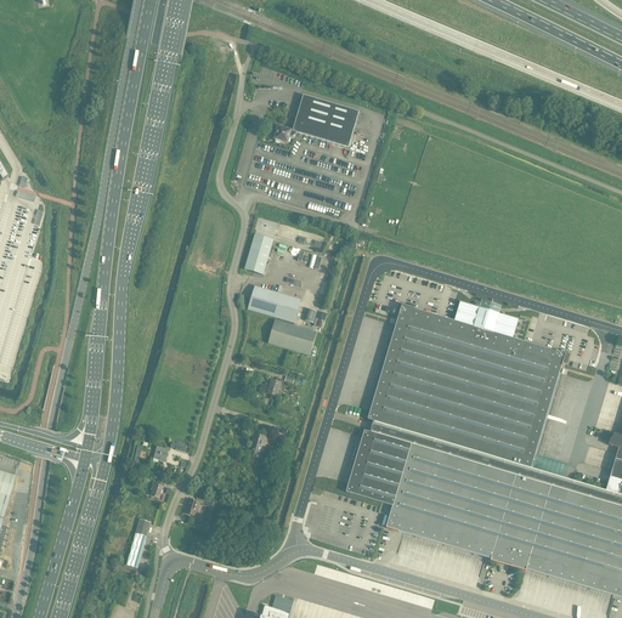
[(300,92),(290,126),(297,129),(295,130),(349,146),(358,109),(300,92)]
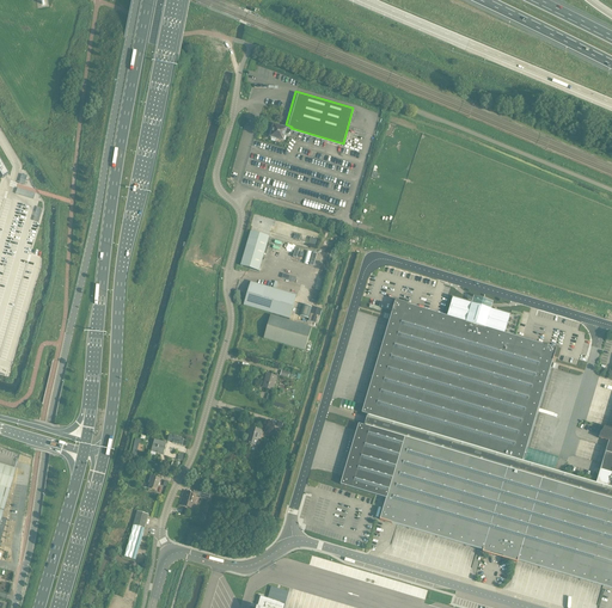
[(292,127),(286,124),(281,123),(281,124),(273,122),(270,128),(271,129),(270,134),(271,134),(270,136),(276,137),(276,136),(282,137),(283,133),(289,134),(291,128),(292,127)]
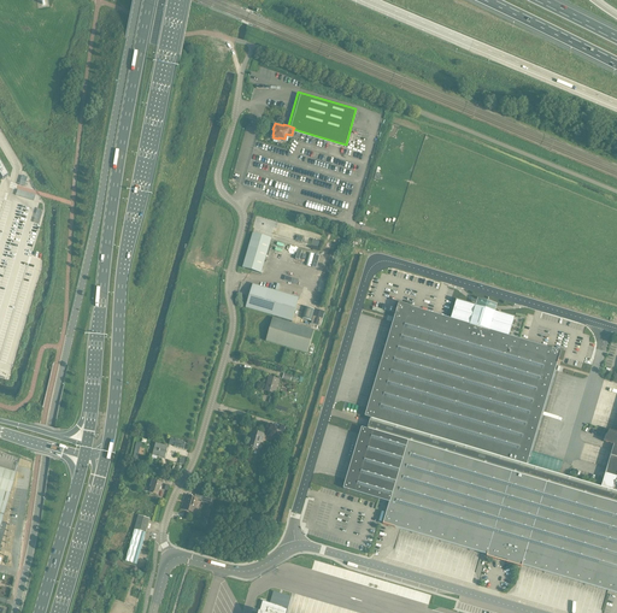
[(253,230),(242,265),(262,270),(271,235),(253,230)]
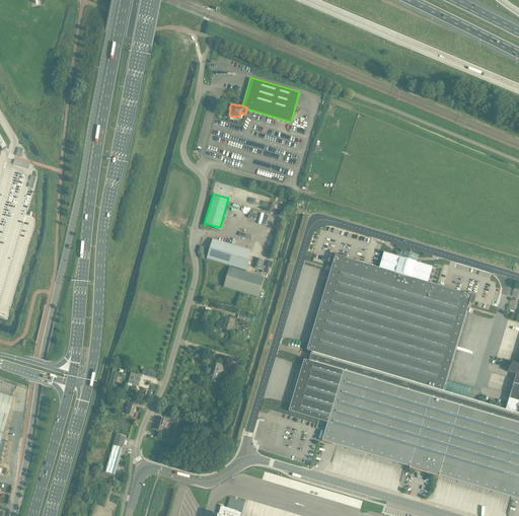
[(252,248),(235,243),(213,236),(207,256),(246,269),(252,248)]
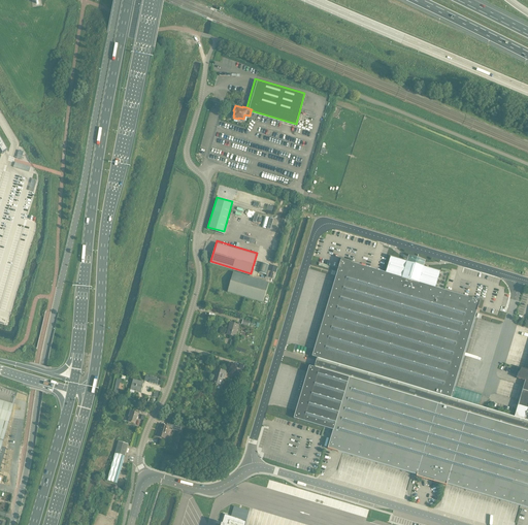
[(451,396),(451,395),(474,316),(476,308),(480,298),(469,295),(468,296),(435,287),(440,269),(390,254),(390,255),(385,271),(351,261),(352,260),(340,257),(311,354),(316,355),(451,396)]
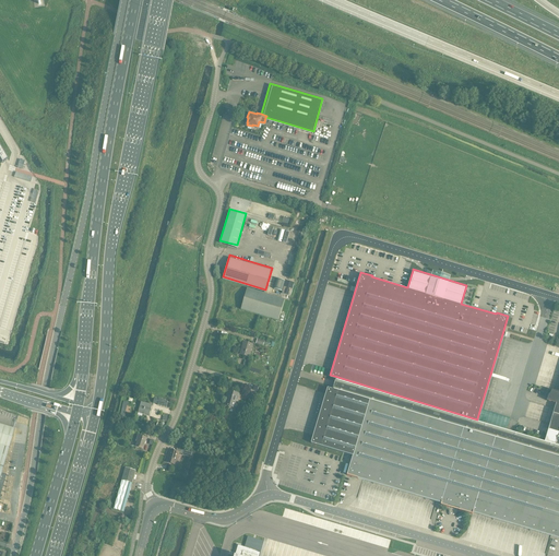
[(282,288),(285,279),(277,276),(274,286),(282,288)]
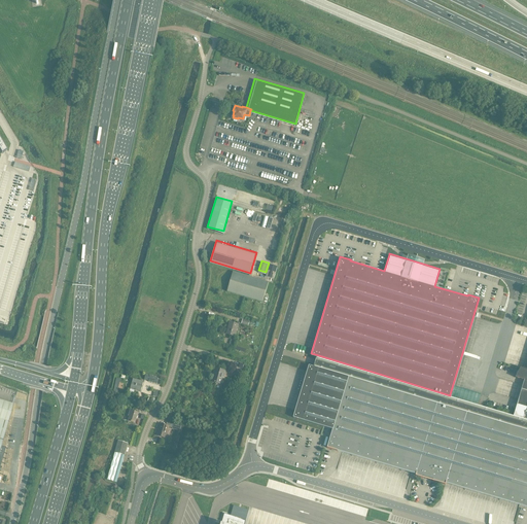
[(269,281),(233,271),(226,290),(262,301),(269,281)]
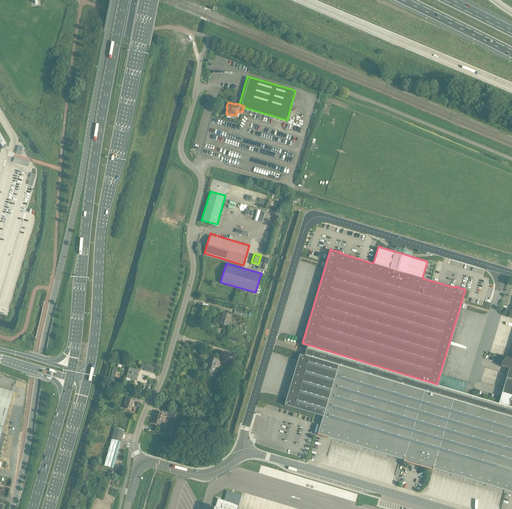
[(227,324),(231,313),(223,311),(220,322),(227,324)]
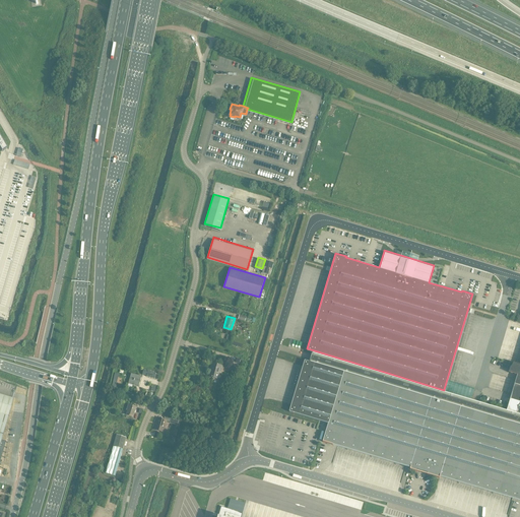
[(519,412),(507,408),(444,390),(311,349),(310,349),(312,350),(309,360),(343,370),(519,422),(519,412)]
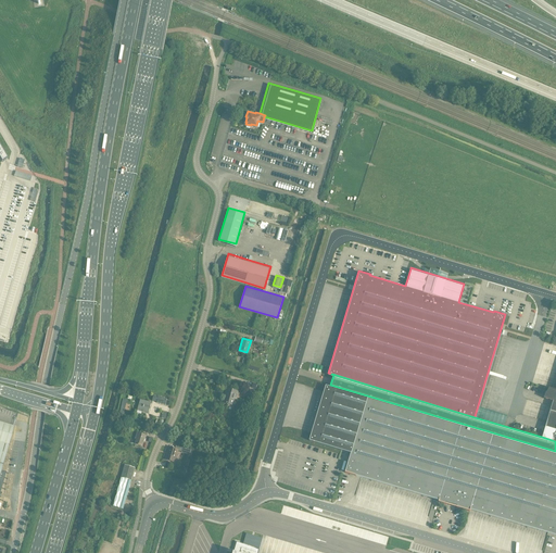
[(367,396),(330,385),(326,384),(310,438),(351,451),(367,396)]
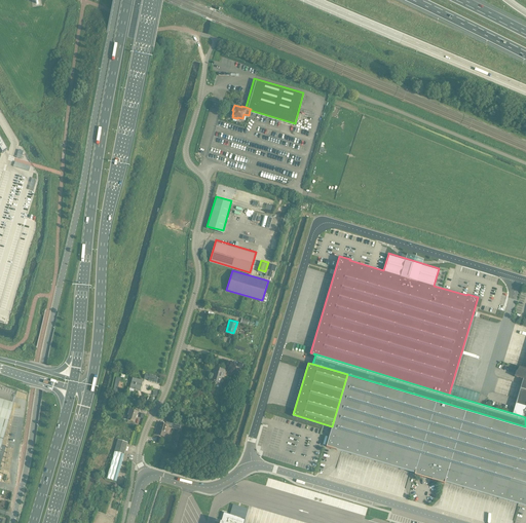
[(224,374),(226,368),(215,365),(214,369),(216,370),(213,378),(221,381),(223,374),(224,374)]
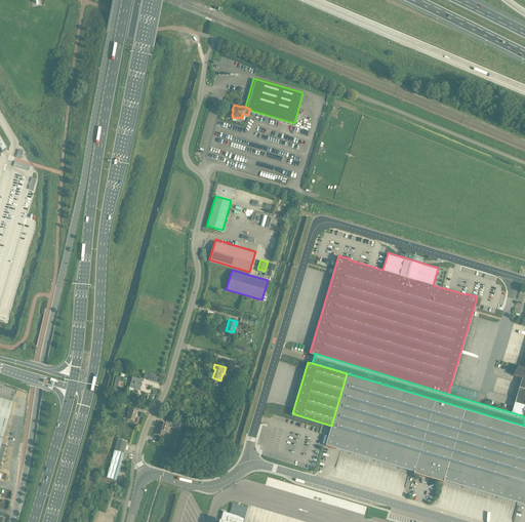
[(524,387),(524,365),(518,364),(514,373),(522,376),(519,386),(524,387)]
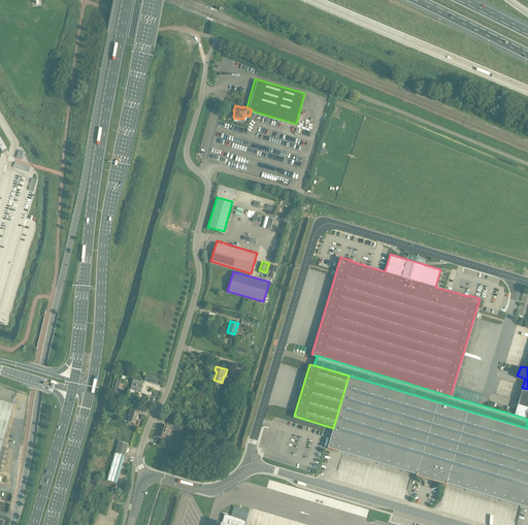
[(159,376),(146,372),(144,378),(149,379),(149,380),(157,382),(159,376)]
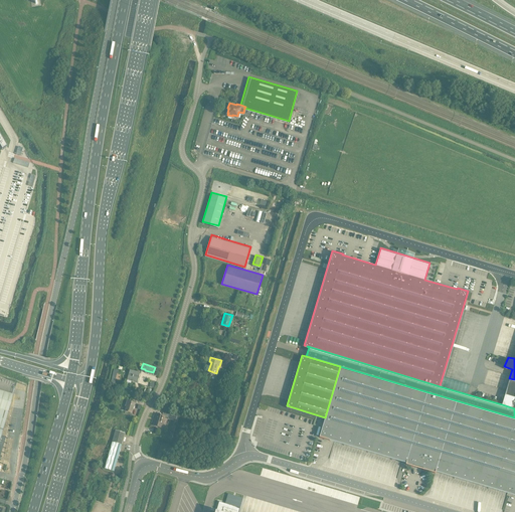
[(514,417),(340,366),(325,417),(320,435),(330,438),(330,437),(406,460),(406,463),(436,471),(436,469),(514,492),(514,417)]
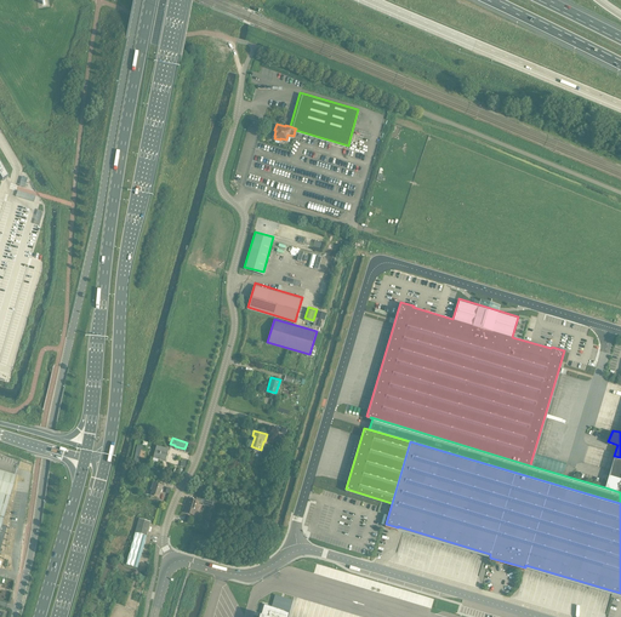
[(157,444),(153,455),(165,458),(166,455),(169,455),(170,452),(167,452),(169,447),(157,444)]
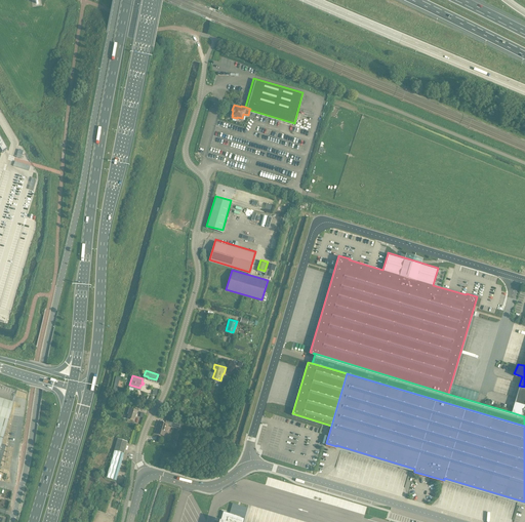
[(524,387),(519,386),(512,412),(524,416),(524,387)]
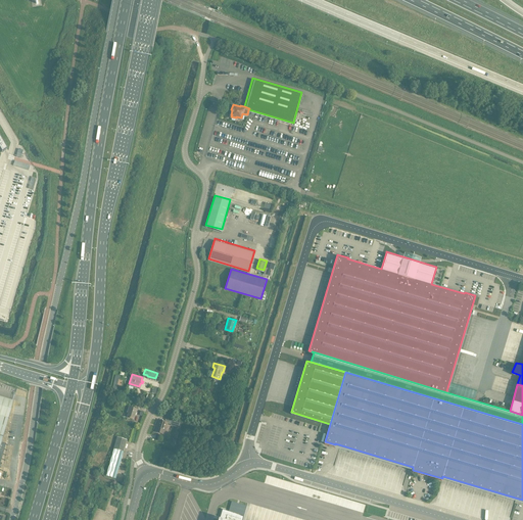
[(0,458),(5,441),(1,440),(8,416),(13,398),(0,394),(0,458)]
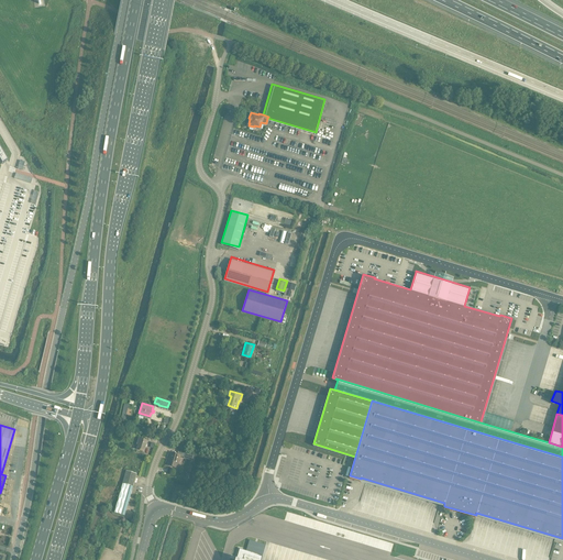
[(144,450),(147,438),(140,436),(136,448),(144,450)]
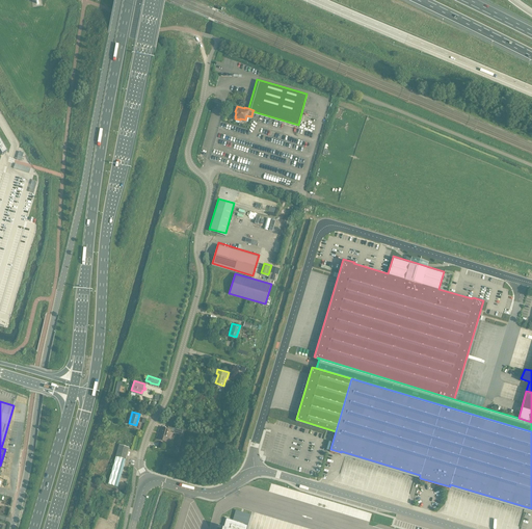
[(170,428),(174,429),(175,426),(168,424),(167,427),(162,426),(158,438),(166,440),(170,428)]
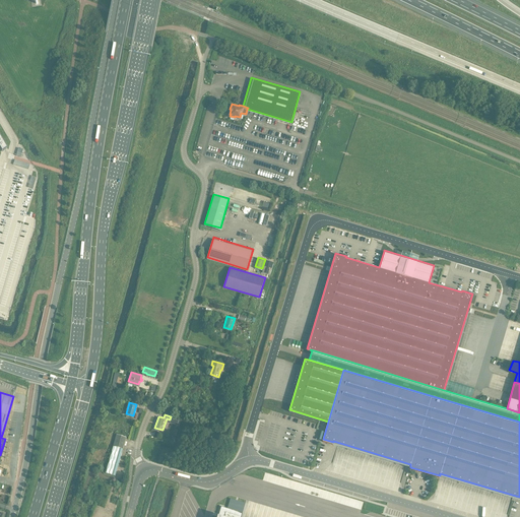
[(113,444),(123,447),(126,435),(116,433),(113,444)]
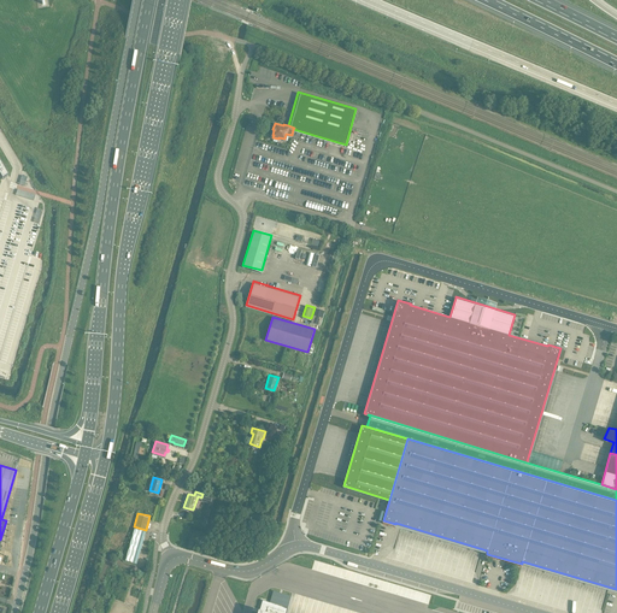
[(146,530),(134,526),(124,558),(136,561),(146,530)]
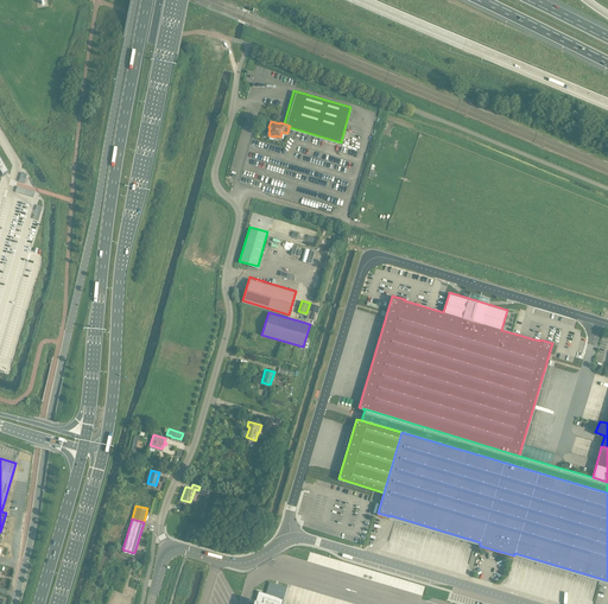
[(282,603),(287,585),(268,580),(266,591),(259,589),(254,603),(282,603)]
